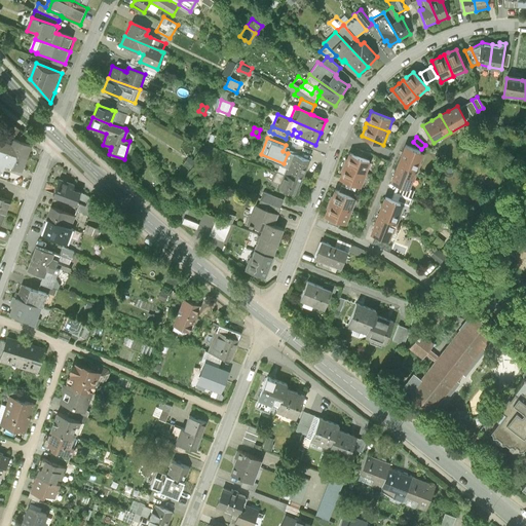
[(0,150),(28,160),(33,147),(15,140),(13,145),(0,139),(0,150)]
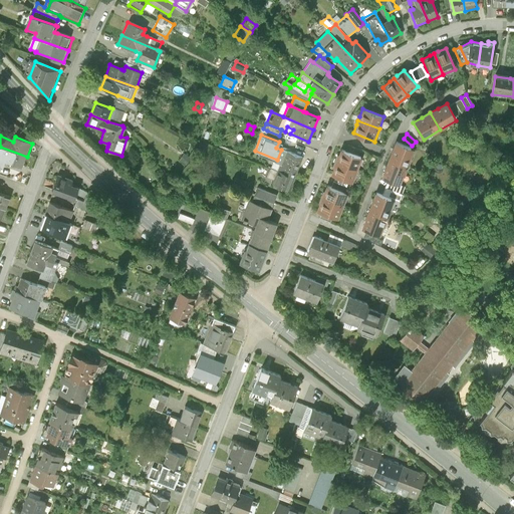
[(392,151),(389,161),(408,168),(415,149),(396,143),(392,151)]
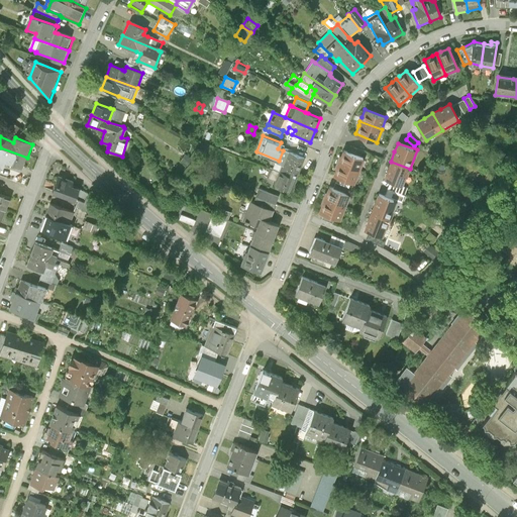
[(23,170),(27,158),(0,147),(0,168),(4,170),(5,168),(7,164),(23,170)]
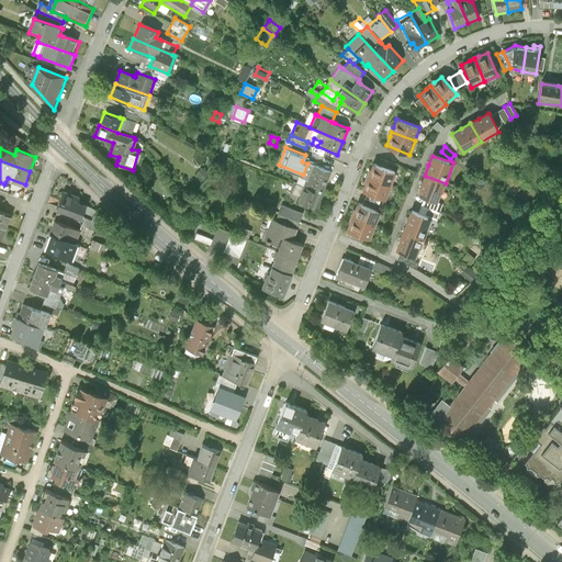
[(369,172),(368,177),(391,186),(396,172),(390,169),(382,167),(373,163),(369,172)]
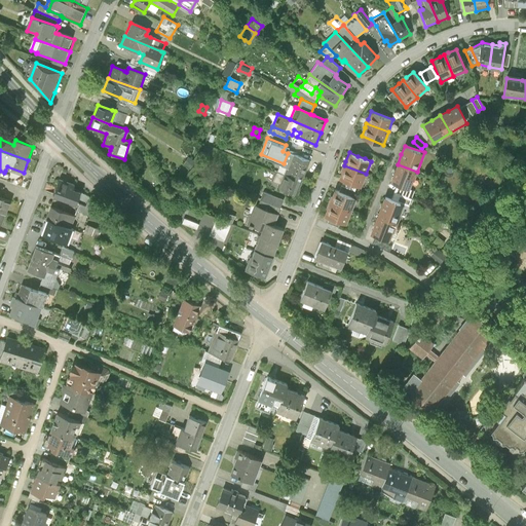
[(284,163),(279,173),(301,181),(309,161),(289,154),(288,153),(284,163)]
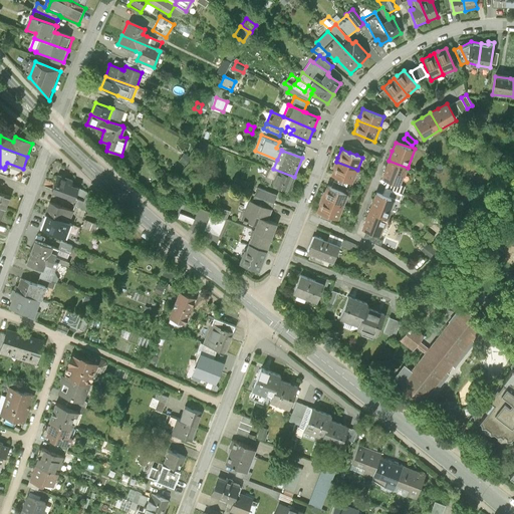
[(191,159),(183,154),(179,160),(186,166),(191,159)]
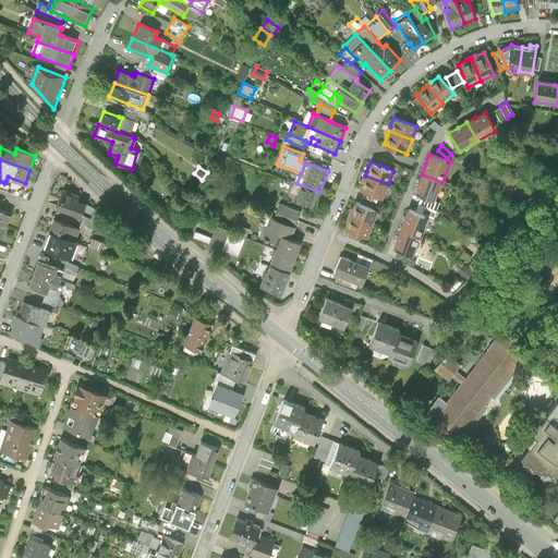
[(419,183),(415,193),(436,199),(443,182),(422,174),(419,183)]
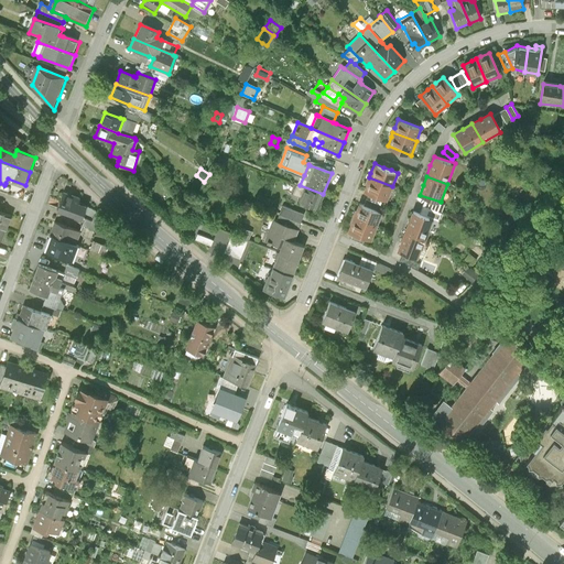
[(367,182),(364,191),(369,193),(382,198),(387,201),(392,186),(369,177),(367,182)]
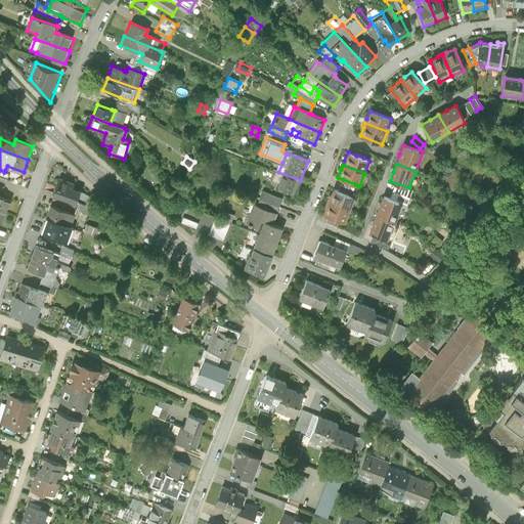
[(284,191),(295,195),(300,180),(278,172),(275,171),(272,180),(279,183),(277,189),(284,191)]
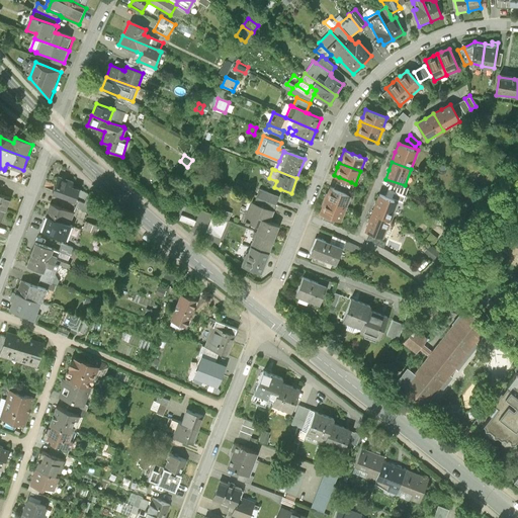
[(351,182),(339,177),(337,183),(347,186),(349,187),(351,182)]
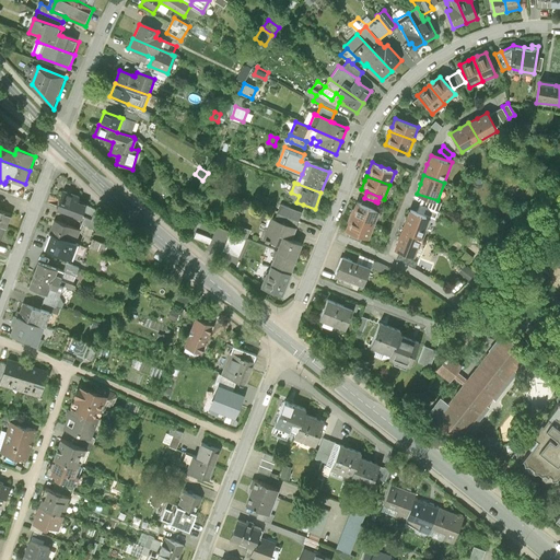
[(58,210),(84,221),(85,218),(93,221),(95,216),(97,211),(79,202),(81,199),(77,197),(66,193),(61,205),(58,210)]
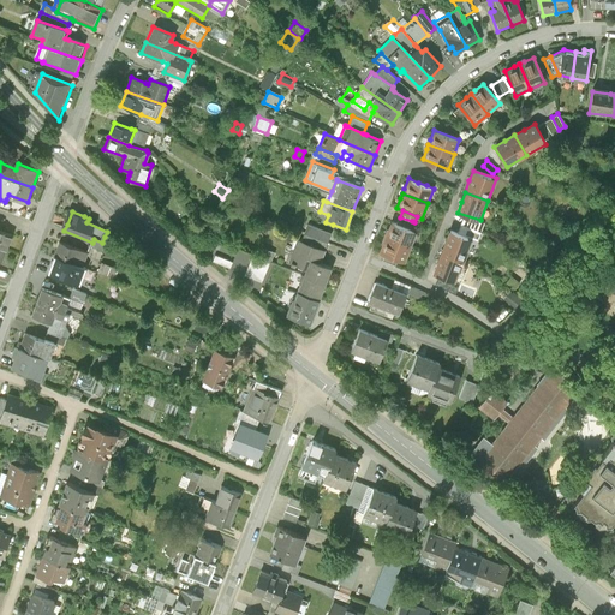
[(410,228),(412,221),(400,218),(396,224),(410,228)]
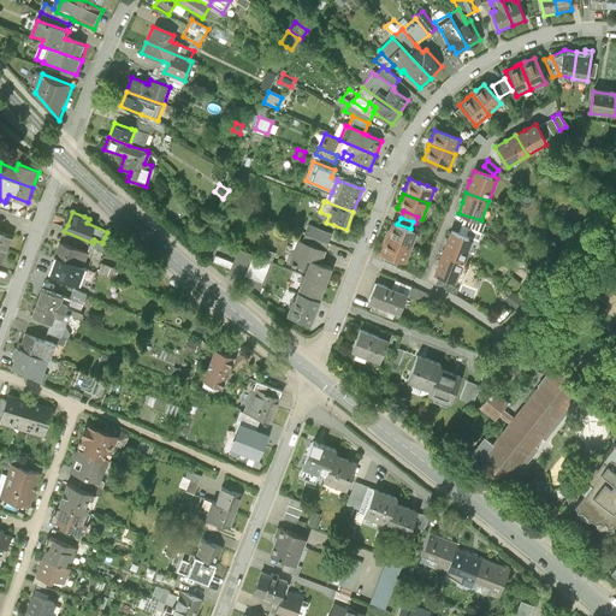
[(465,218),(458,234),(472,240),(478,241),(481,234),(478,232),(481,224),(465,218)]
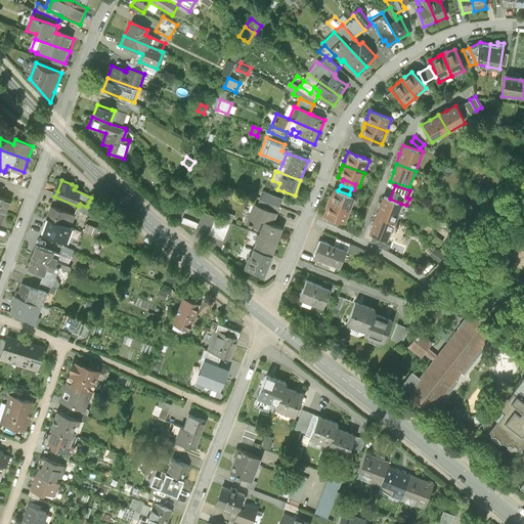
[(183,188),(179,186),(177,189),(175,188),(173,192),(180,198),(183,188)]
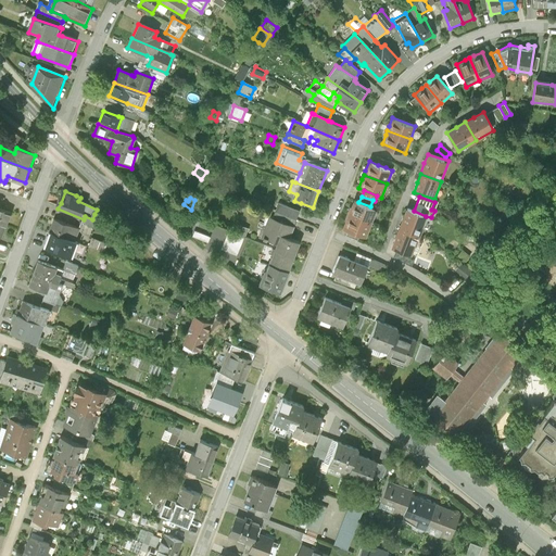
[(349,213),(371,223),(376,210),(370,206),(358,202),(353,200),(350,209),(349,213)]
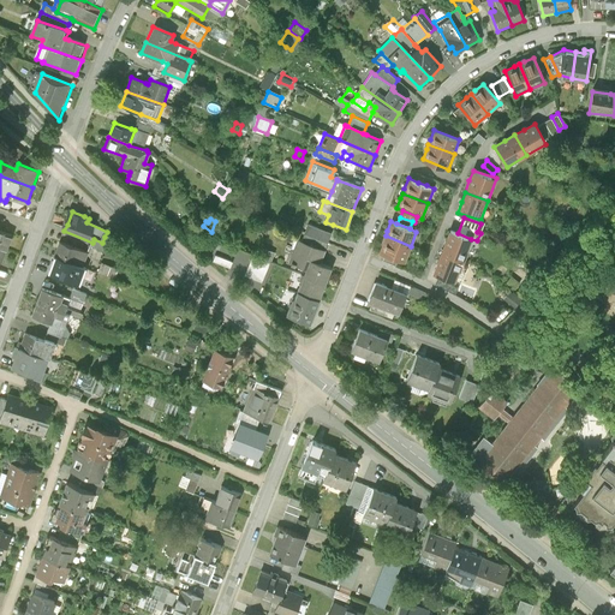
[(306,225),(303,237),(327,245),(332,234),(306,225)]
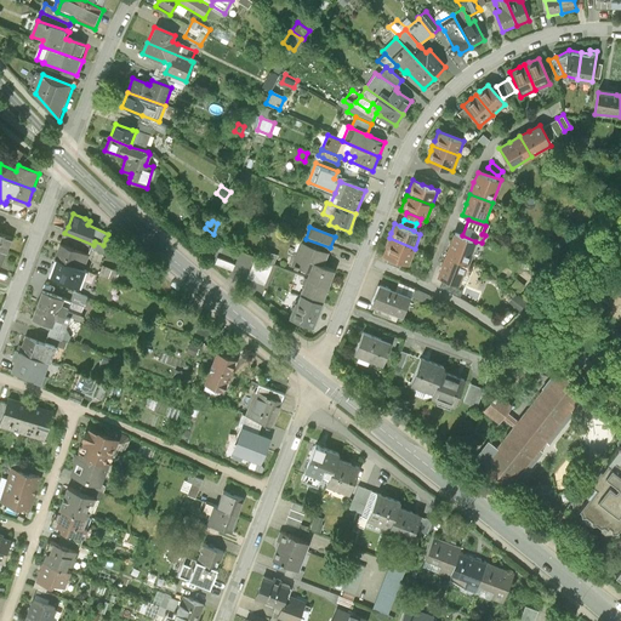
[(0,232),(1,229),(0,228),(0,250),(7,254),(12,239),(5,237),(0,234),(0,232)]
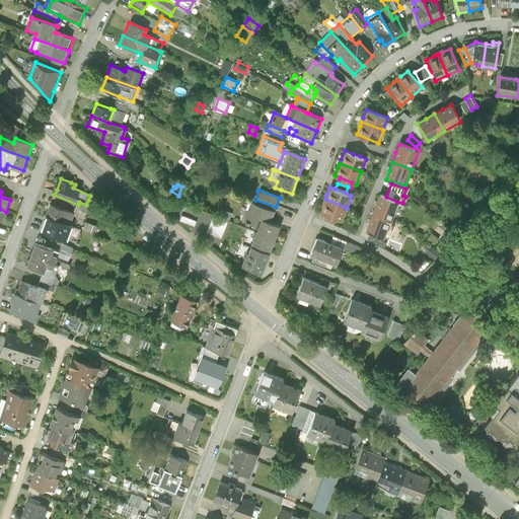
[(371,211),(391,218),(397,202),(386,197),(378,194),(374,203),(371,211)]
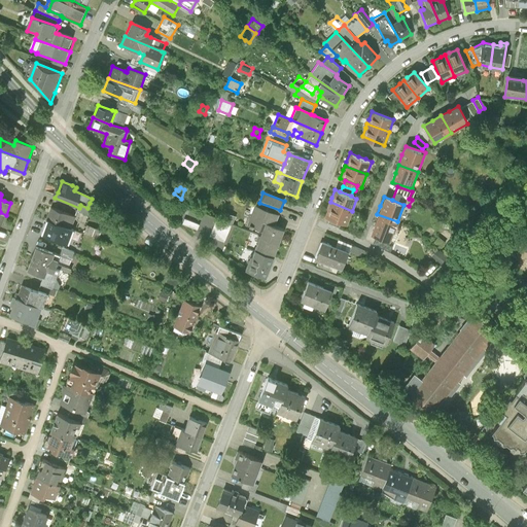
[(352,211),(330,202),(328,207),(324,215),(329,217),(341,221),(347,224),(352,211)]
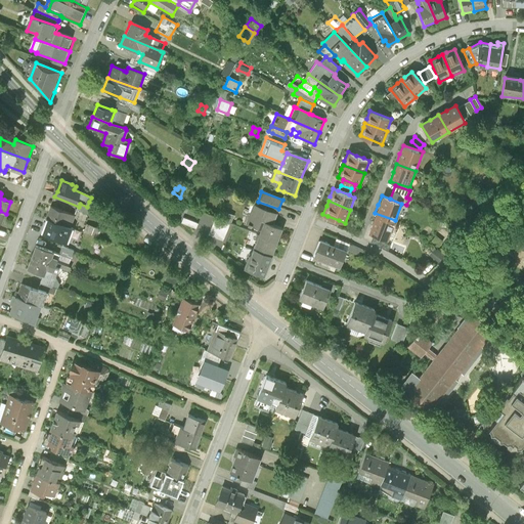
[(98,206),(89,202),(87,207),(80,204),(79,207),(77,211),(89,216),(98,206)]
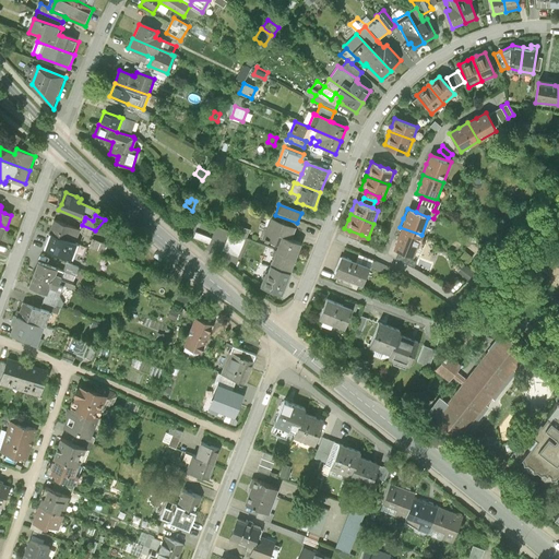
[(275,215),(273,219),(295,228),(297,223),(275,215)]
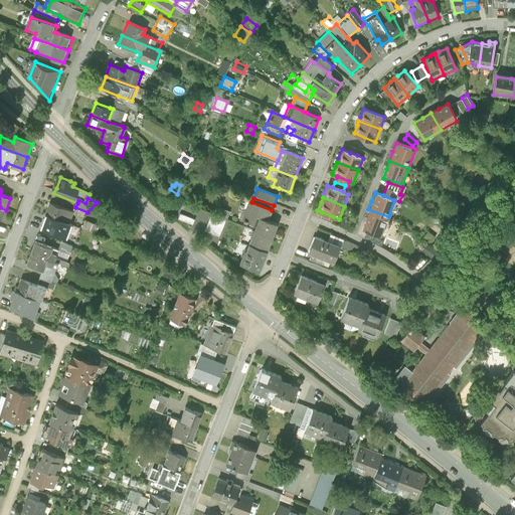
[(254,227),(253,231),(271,237),(277,224),(268,221),(271,214),(272,210),(251,202),(246,201),(239,221),(254,227)]
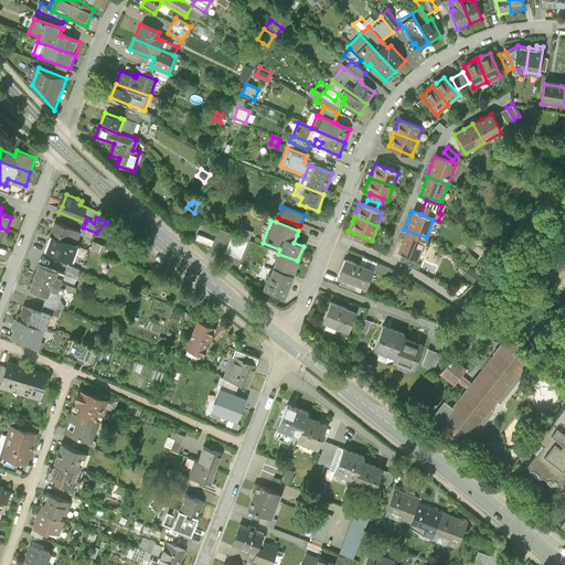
[(55,223),(51,236),(77,246),(80,241),(83,232),(82,232),(78,231),(55,223)]
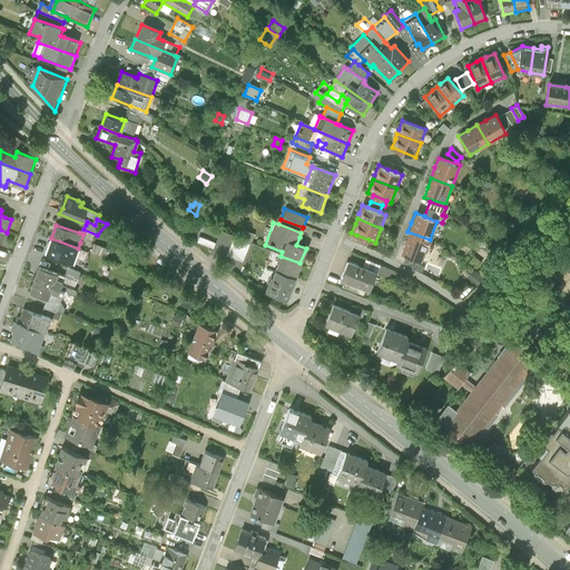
[(97,235),(84,229),(82,234),(84,234),(80,243),(94,247),(95,244),(97,235)]
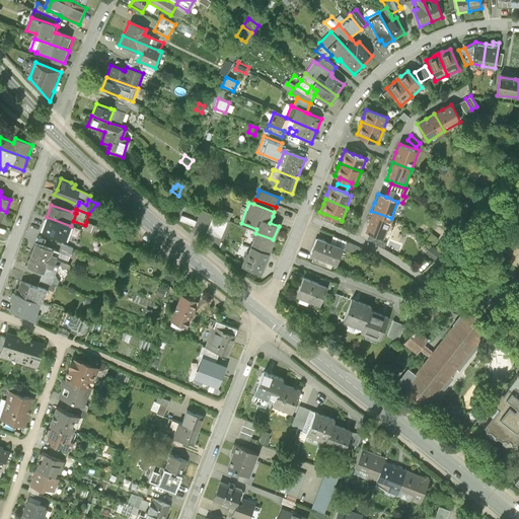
[(221,210),(212,234),(222,238),(231,214),(221,210)]
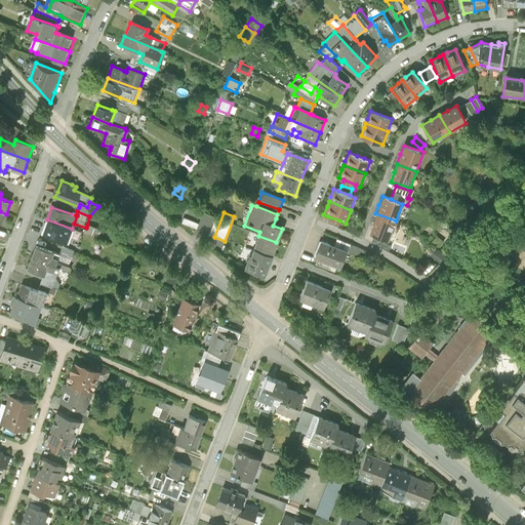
[(396,220),(375,213),(372,223),(369,232),(389,239),(396,220)]
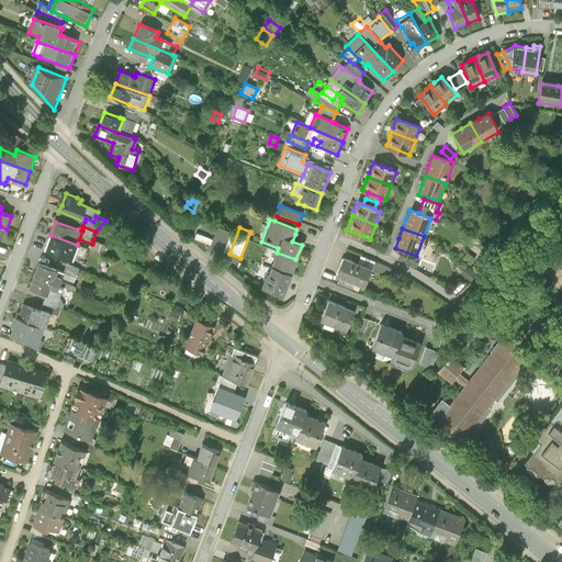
[(212,244),(214,238),(199,232),(197,238),(212,244)]
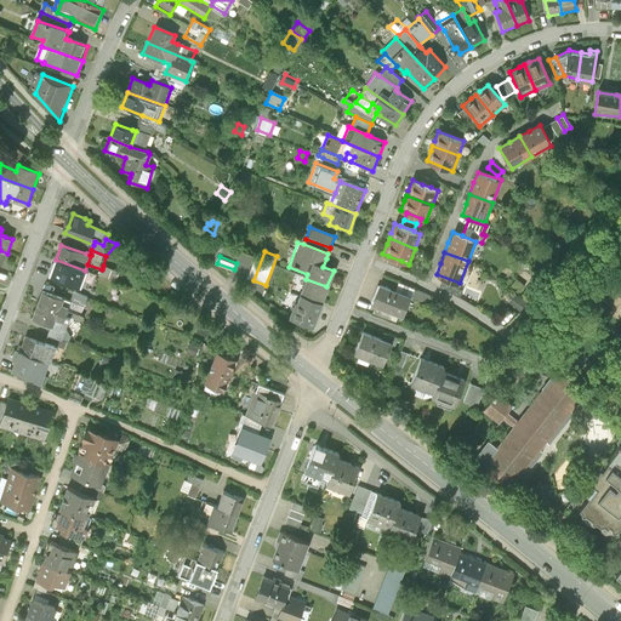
[(402,261),(388,256),(386,262),(399,268),(402,261)]
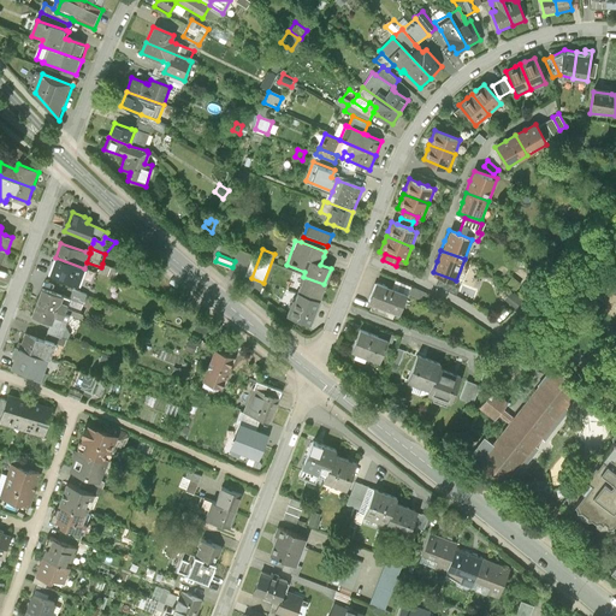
[(84,268),(55,258),(51,271),(67,277),(70,278),(73,271),(88,276),(90,270),(84,268)]
